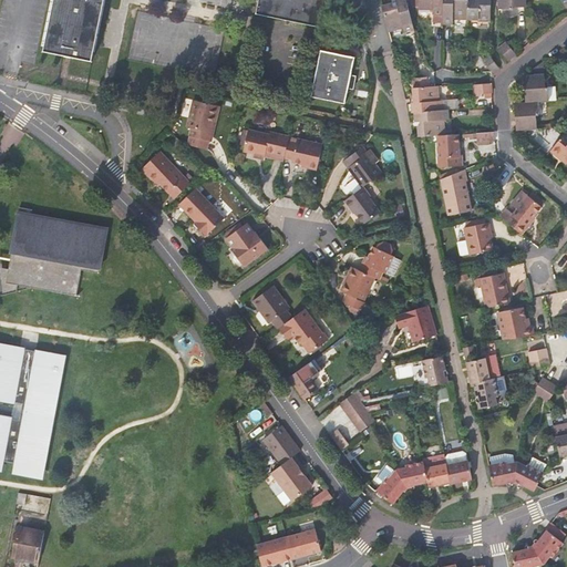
[(54,0),(44,52),(94,63),(106,0),(54,0)]
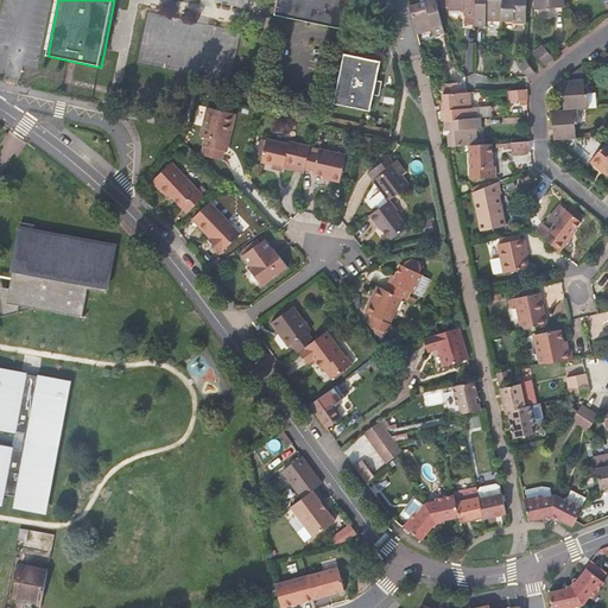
[(359,2),(348,0),(279,0),(276,18),(352,36),(359,2)]
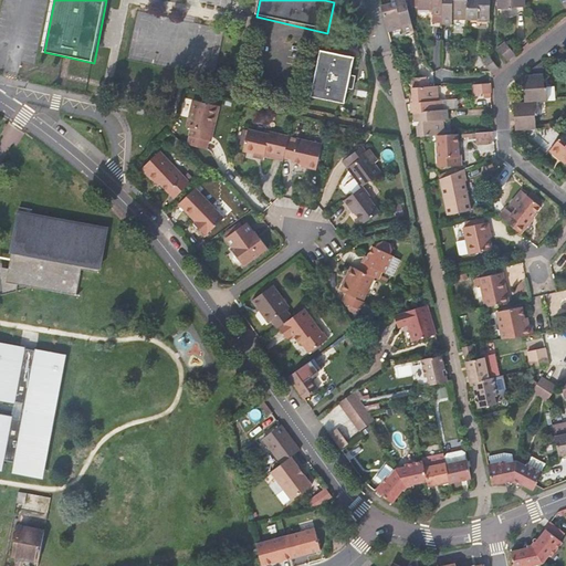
[(383,4),(389,30),(402,25),(405,31),(415,29),(406,0),(396,0),(389,2),(383,4)]
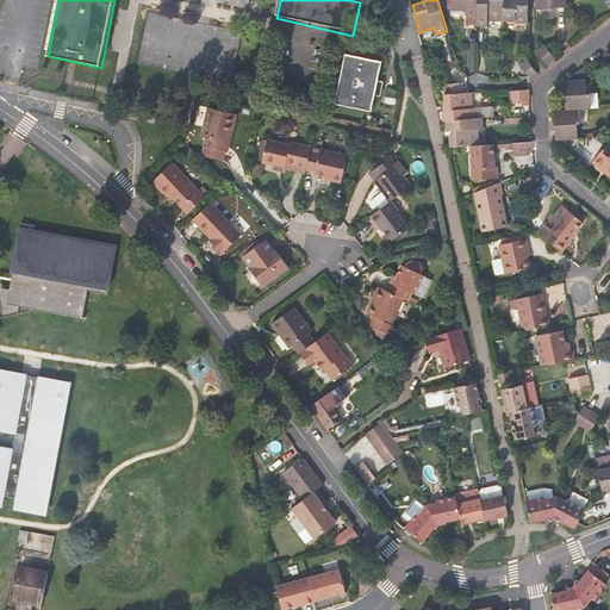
[(466,13),(478,13),(478,0),(450,0),(452,7),(466,8),(466,13)]
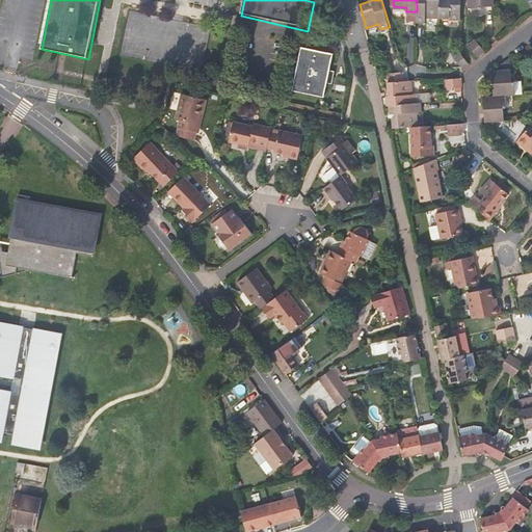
[(425,16),(440,17),(440,0),(417,0),(417,11),(417,21),(425,21),(425,16)]
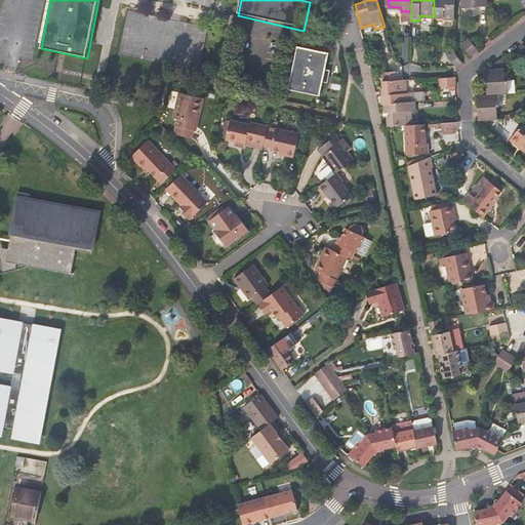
[(444,18),(455,18),(454,0),(434,0),(434,16),(443,16),(444,18)]
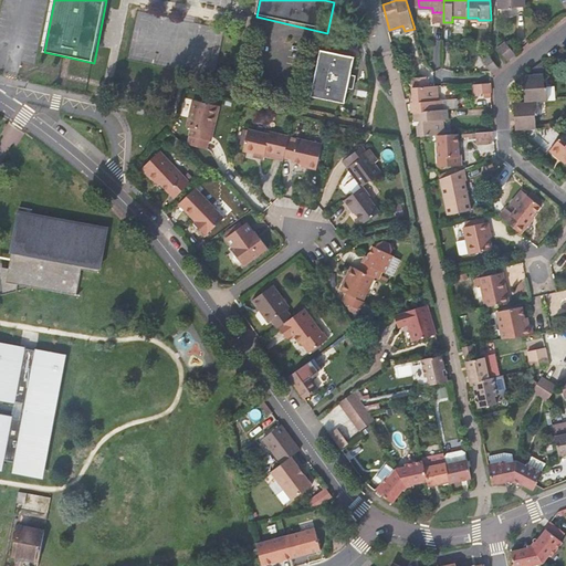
[(509,39),(504,42),(512,51),(516,48),(509,39)]
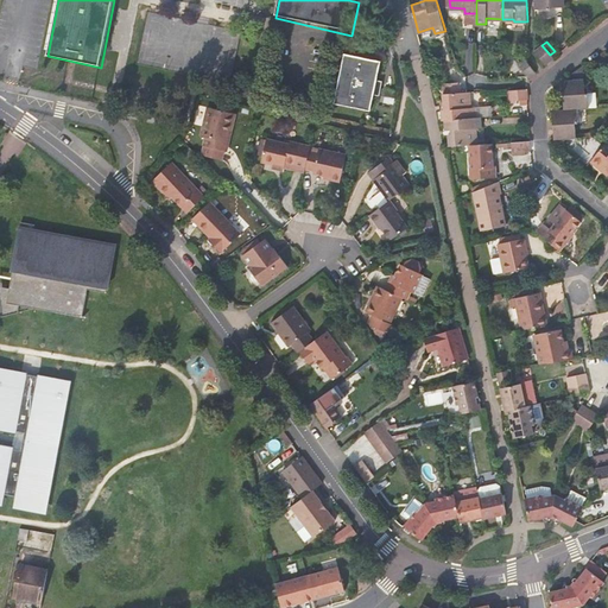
[(542,45),(534,51),(534,52),(544,64),(552,57),(550,55),(542,45)]
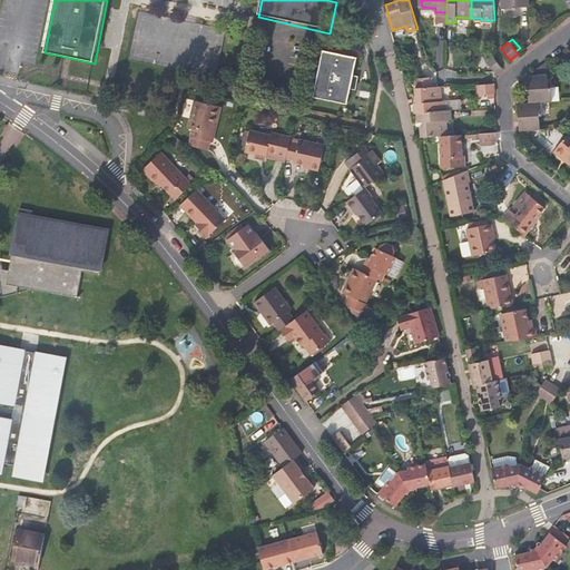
[(357,61),(324,53),(314,100),(347,108),(351,94),(355,95),(359,80),(354,79),(357,61)]
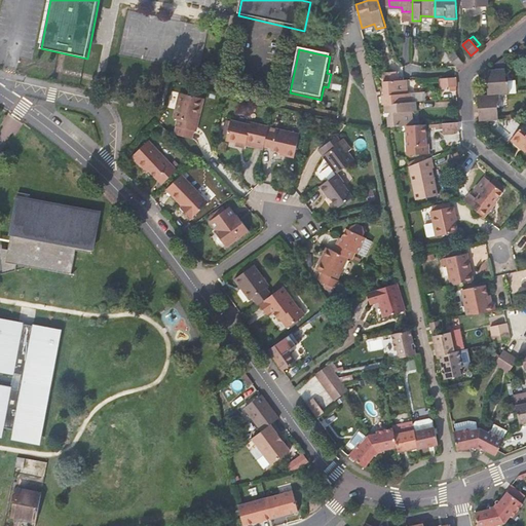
[(450,54),(458,66),(463,61),(455,49),(450,54)]
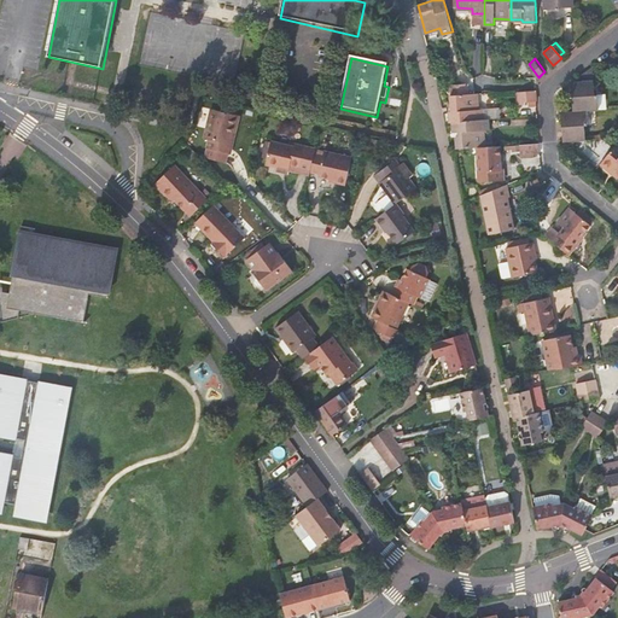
[(594,93),(593,64),(581,74),(581,80),(572,80),(572,95),(573,110),(586,109),(598,108),(598,93),(594,93)]
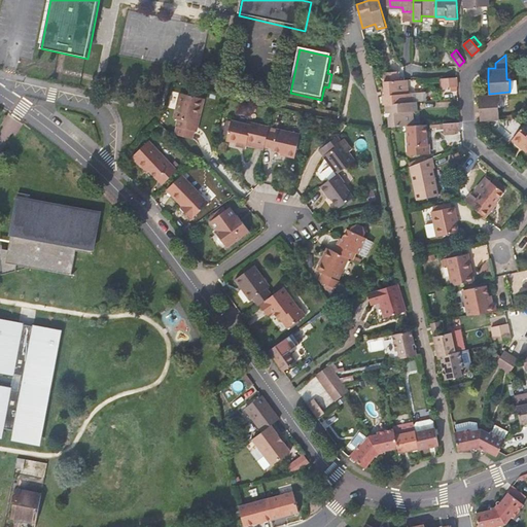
[(384,80),(384,75),(376,66),(375,67),(377,70),(384,80)]
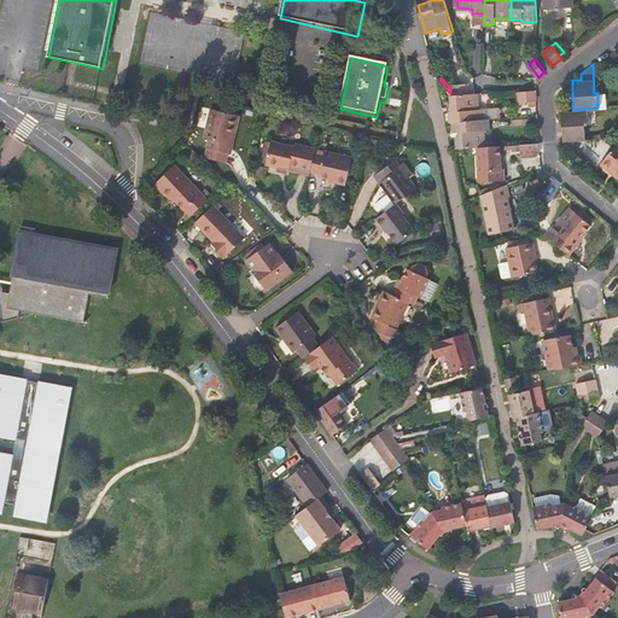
[(536,88),(520,89),(522,98),(537,97),(536,88)]
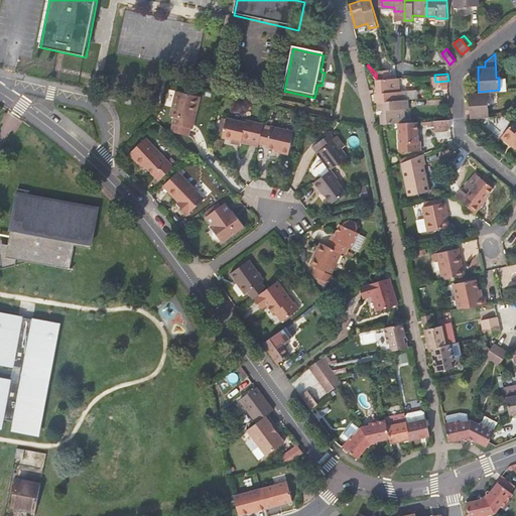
[(400,90),(399,77),(397,77),(392,78),(376,79),(378,90),(378,92),(375,92),(376,101),(378,101),(405,99),(404,90),(400,90)]
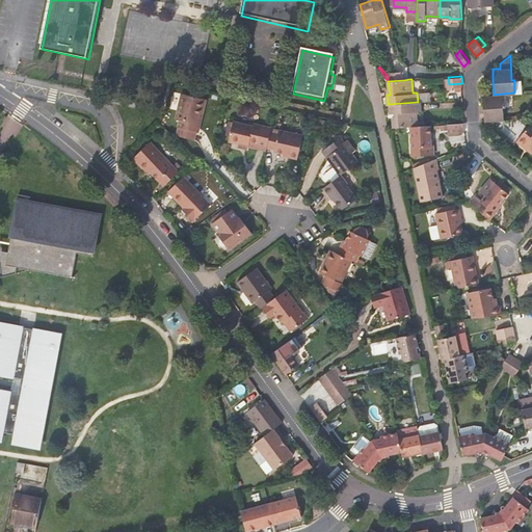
[(201,110),(205,110),(207,99),(182,94),(176,118),(180,120),(178,128),(196,132),(201,110)]
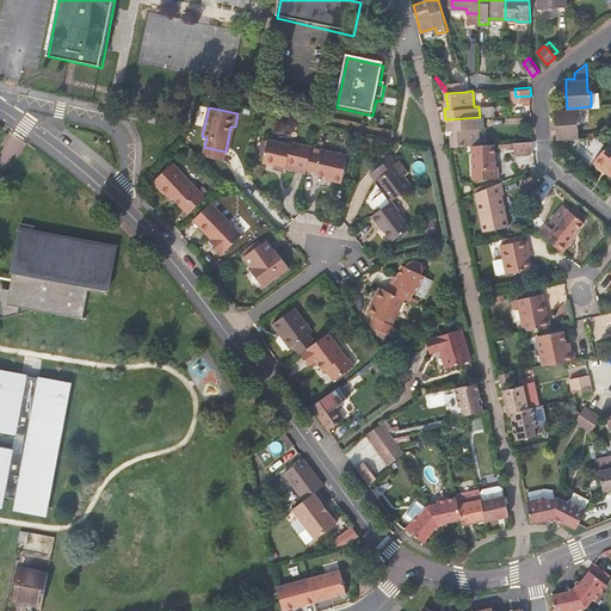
[(580,122),(579,107),(567,109),(555,109),(556,124),(557,137),(579,136),(578,131),(578,123),(580,122)]
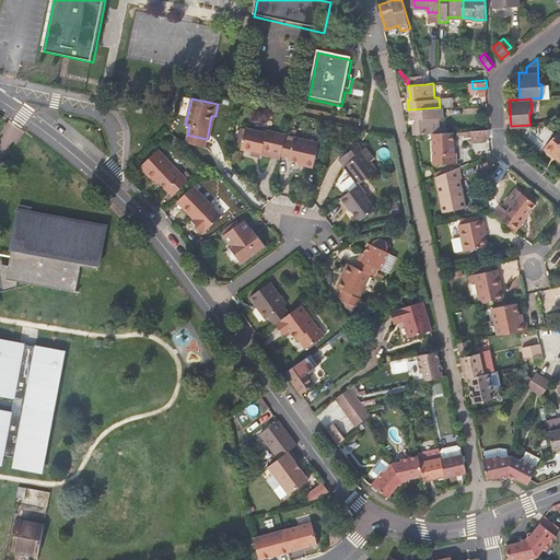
[(413,133),(433,131),(441,131),(439,117),(444,117),(443,107),(440,107),(410,109),(411,119),(413,119),(413,133)]
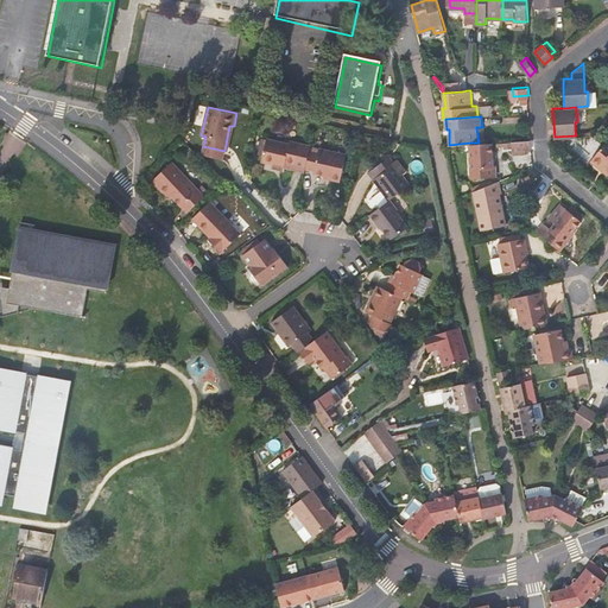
[(360,135),(354,134),(349,153),(355,154),(360,135)]
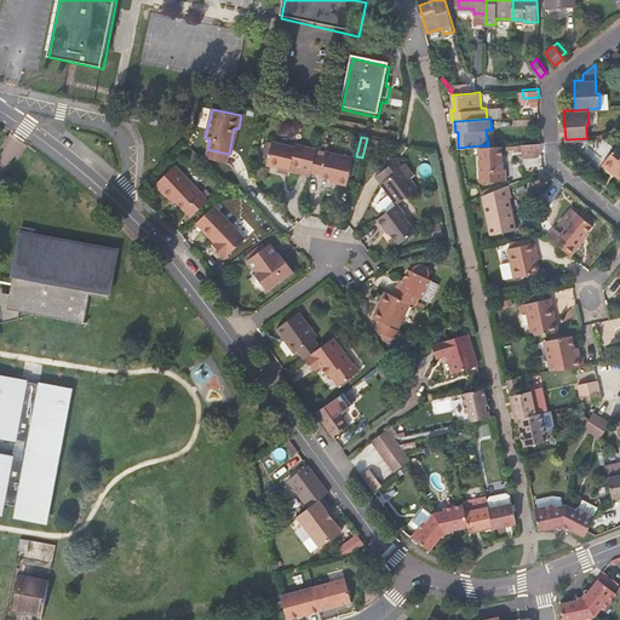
[(290,171),(311,176),(311,172),(316,155),(317,149),(297,145),(296,147),(271,142),(267,166),(280,170),(290,171)]
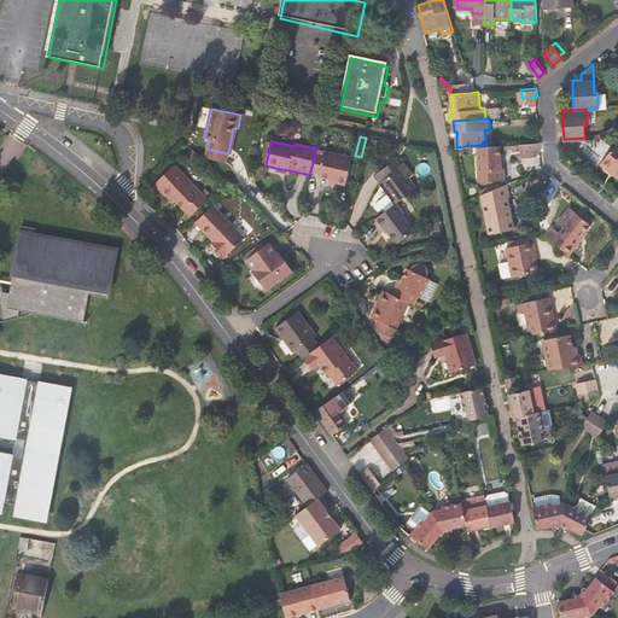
[(537,151),(541,151),(540,141),(522,143),(523,156),(537,155),(537,151)]
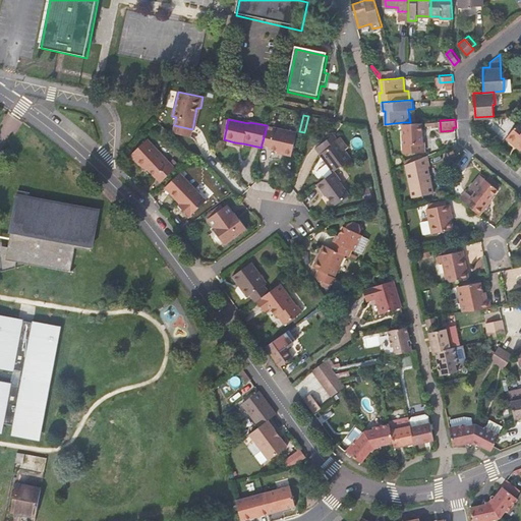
[(520,121),(520,120),(506,136),(513,142),(514,140),(520,146),(520,121)]
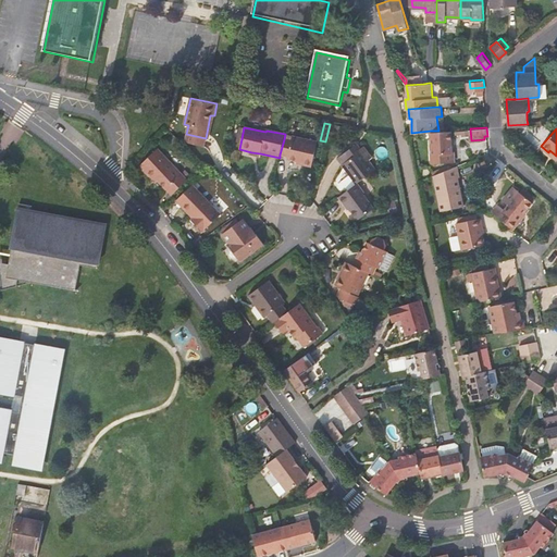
[(454,161),(452,130),(438,131),(431,131),(432,162),(454,161)]
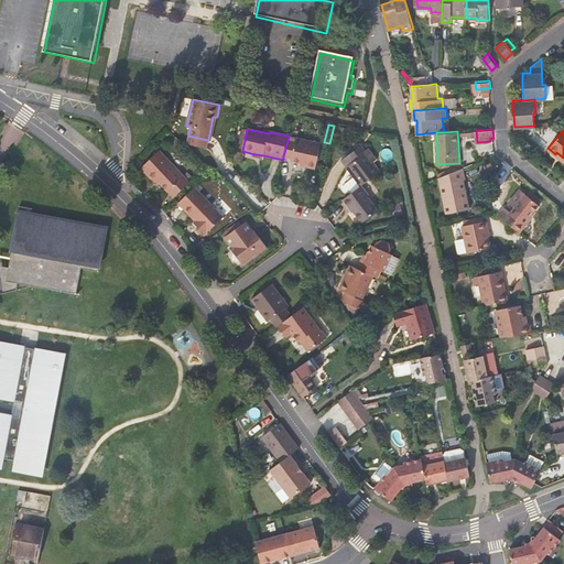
[(292,159),(291,161),(291,164),(302,166),(303,163),(306,164),(307,167),(316,170),(322,144),(296,139),(295,142),(288,141),(283,156),(292,159)]
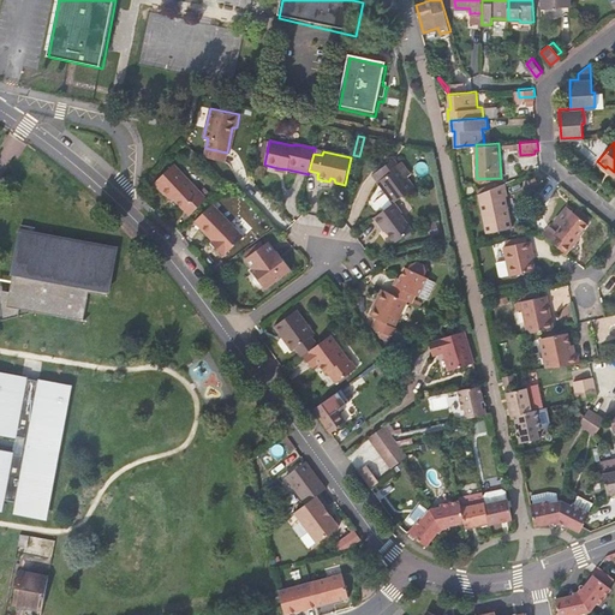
[(380,181),(380,183),(387,193),(377,201),(384,210),(394,203),(395,203),(415,187),(408,178),(399,166),(395,160),(380,171),(375,174),(380,181)]
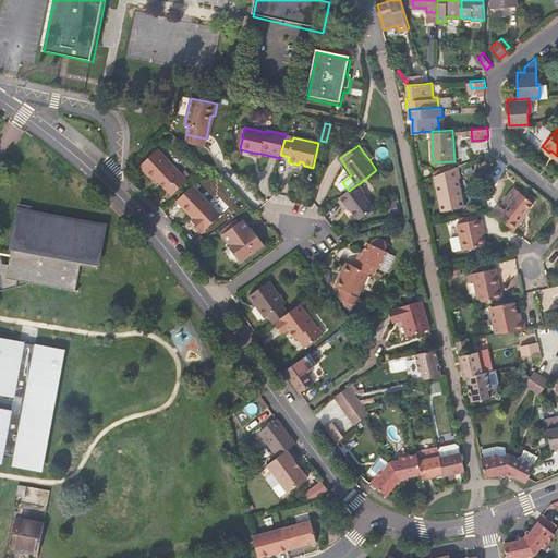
[(374,159),(365,148),(362,150),(371,161),(374,159)]
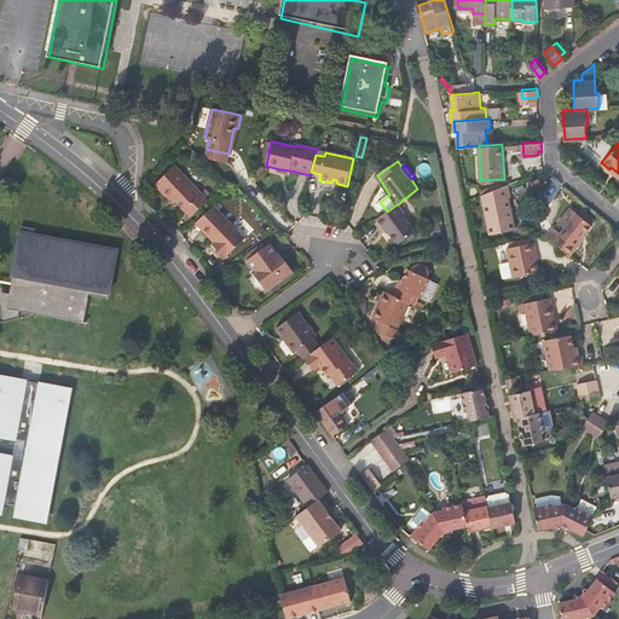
[(152,185),(168,201),(172,197),(175,202),(190,217),(207,200),(172,166),(152,185)]
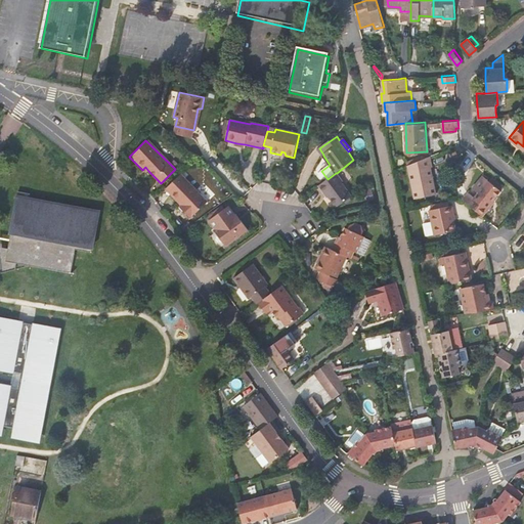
[(406,160),(408,164),(421,159),(419,155),(406,160)]
